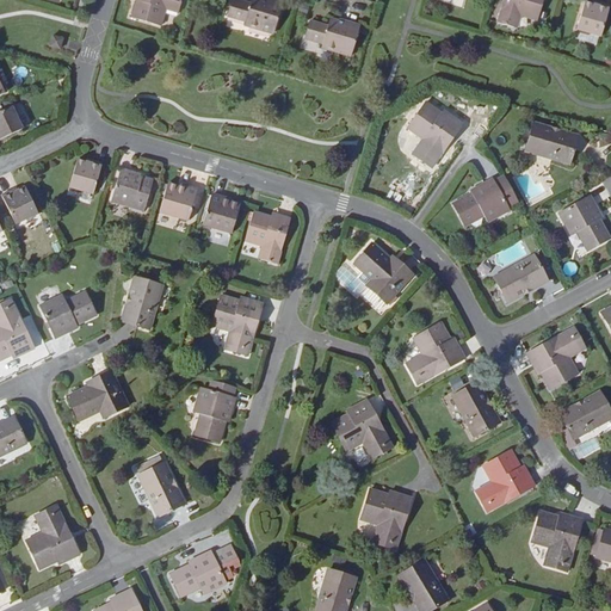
[(160,28),(166,11),(177,14),(181,0),(134,0),(137,1),(133,19),(160,28)]
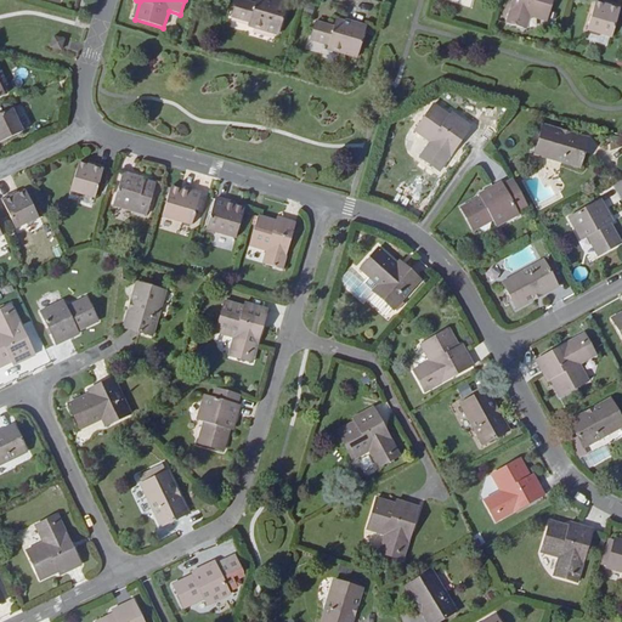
[(249,27),(278,35),(288,4),(273,0),(272,0),(273,1),(269,0),(255,0),(255,5),(239,0),(236,0),(232,17),(249,23),(249,27)]
